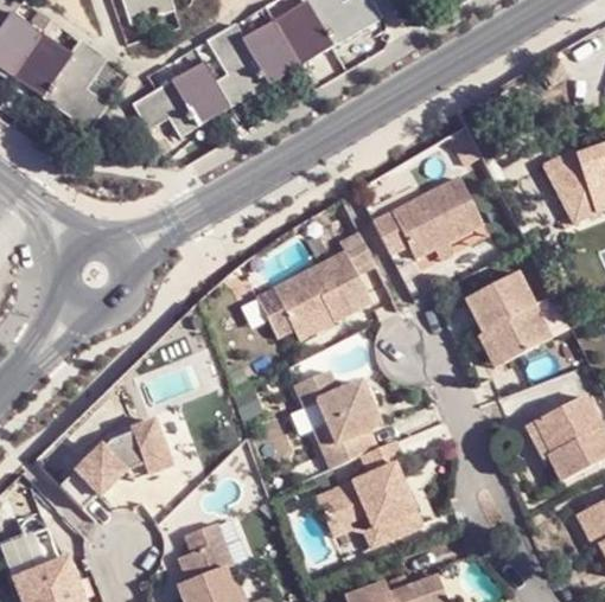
[(0,31),(16,12),(19,15),(29,2),(25,0),(0,0),(0,31)]
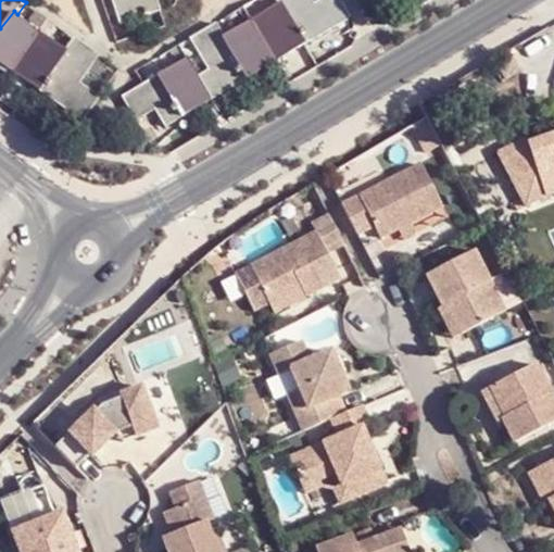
[(153,14),(148,0),(104,0),(113,26),(153,14)]
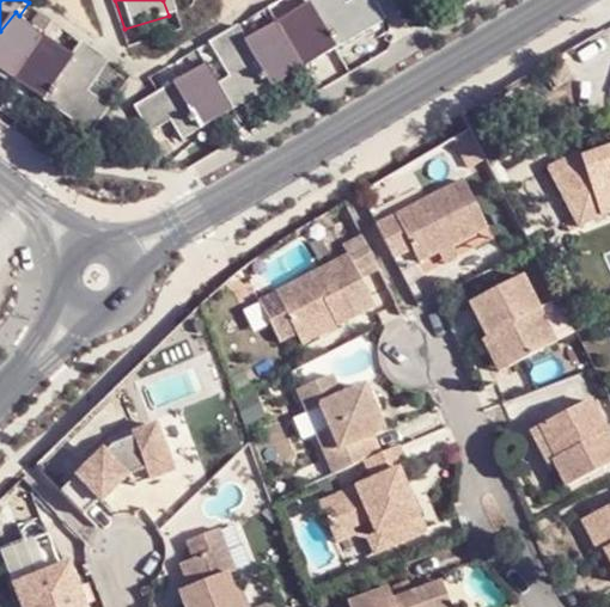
[(331,47),(306,0),(305,1),(281,12),(273,19),(266,23),(244,35),(242,36),(267,81),(331,47)]
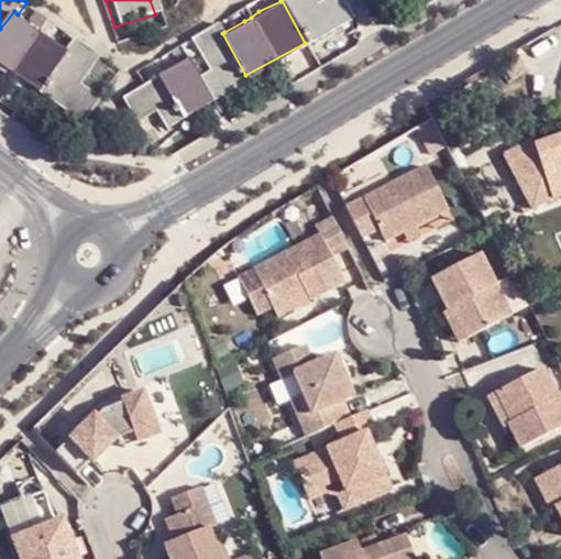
[(251,18),(259,11),(252,0),(244,4),(251,18)]
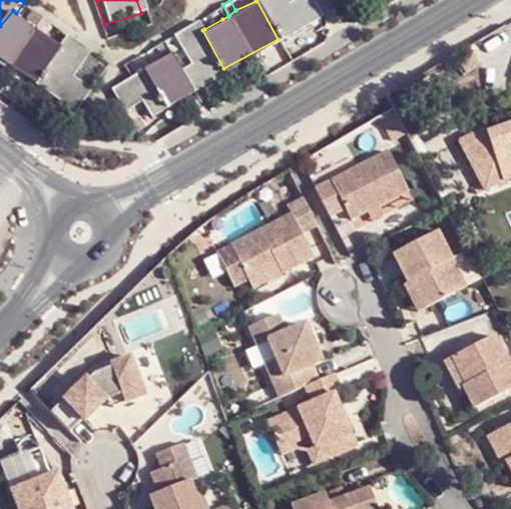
[(257,0),(278,39),(321,17),(311,0),(293,0),(289,2),(288,0),(254,0),(256,1),(257,0)]
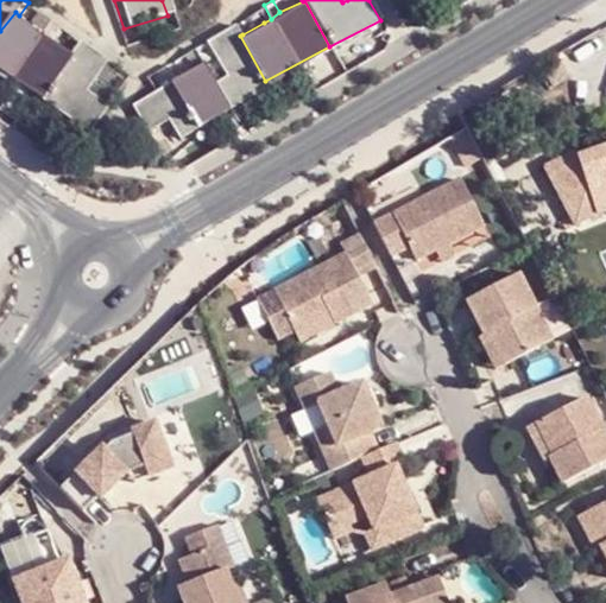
[(384,0),(391,12),(410,0),(384,0)]
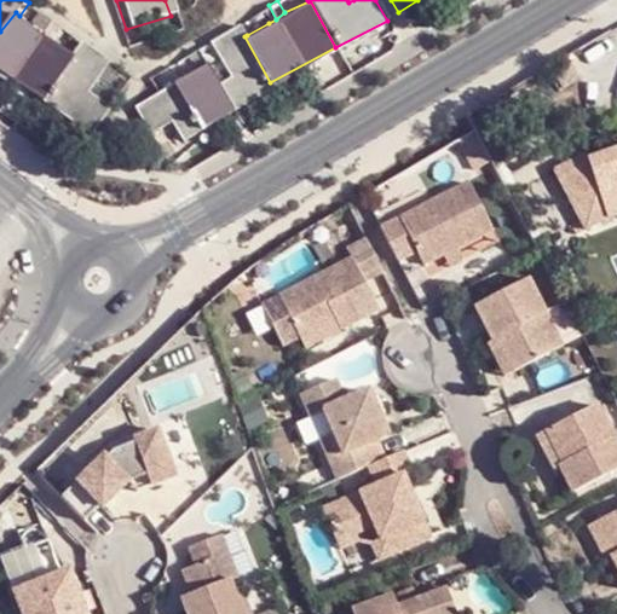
[(276,19),(269,5),(261,10),(269,23),(276,19)]
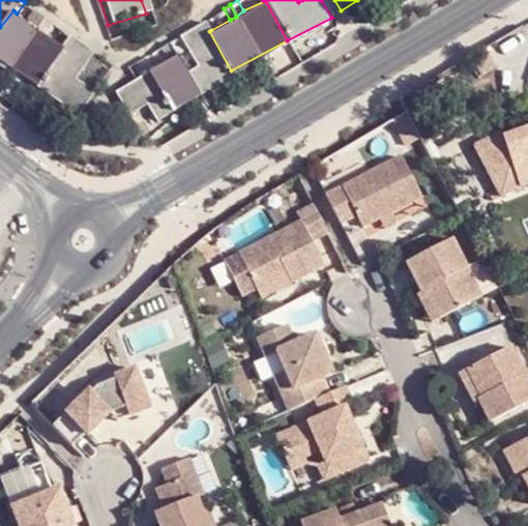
[(32,25),(17,13),(13,10),(0,27),(0,57),(37,86),(66,51),(63,48),(46,35),(38,30),(32,25)]
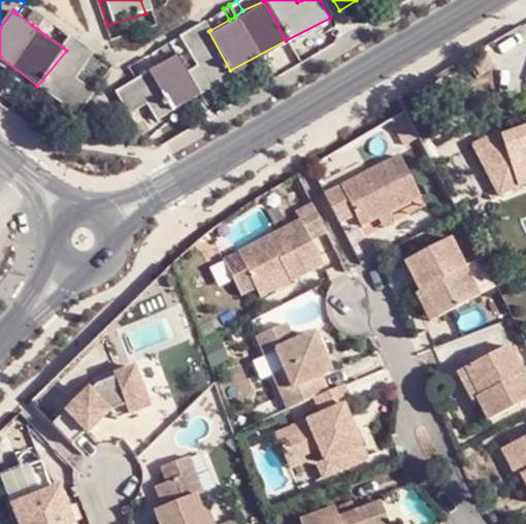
[(38,30),(47,19),(41,14),(32,25),(38,30)]
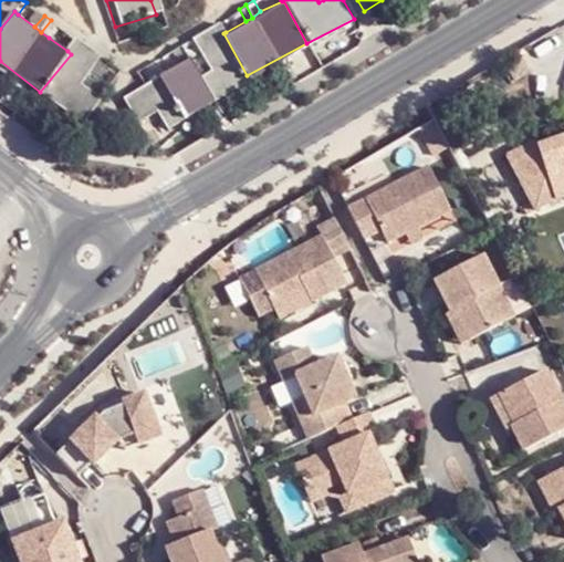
[(223,33),(226,32),(218,19),(191,33),(208,65),(197,71),(210,94),(247,75),(223,33)]
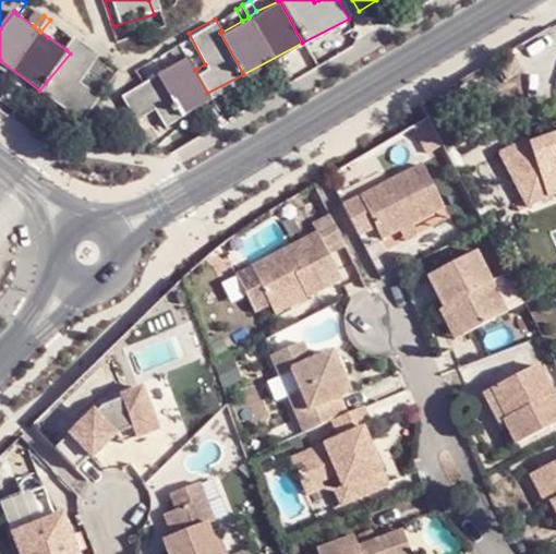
[(40,32),(48,37),(57,25),(50,20),(40,32)]
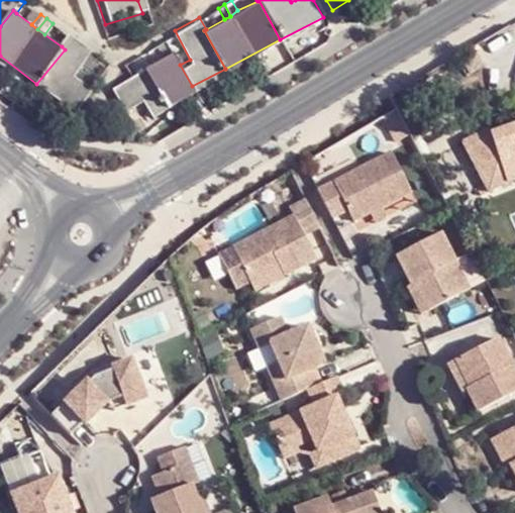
[(164,52),(170,47),(165,35),(157,38),(164,52)]
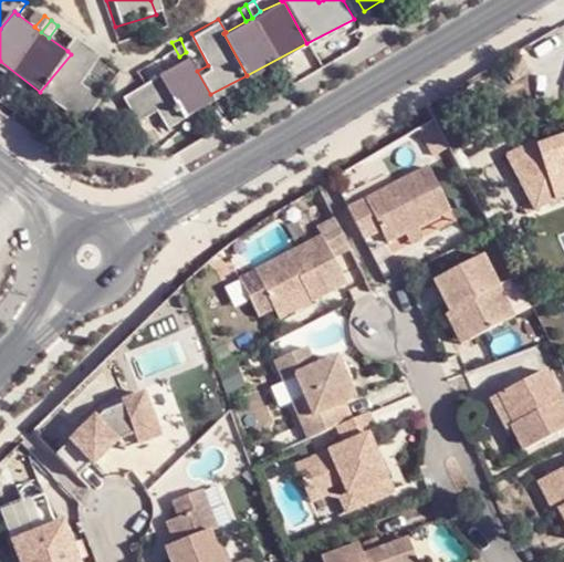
[(71,54),(40,92),(82,124),(100,101),(82,86),(101,60),(79,40),(68,51),(71,54)]
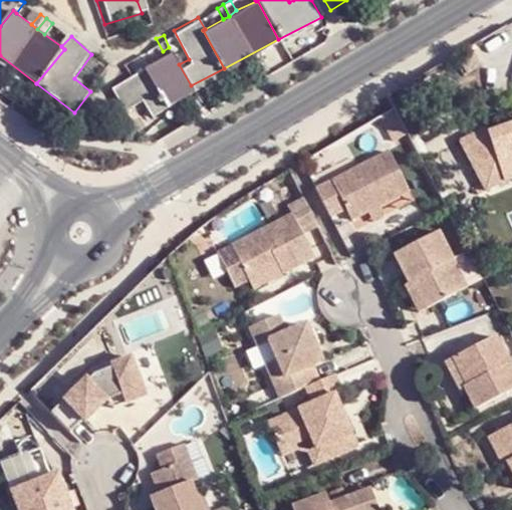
[(191,85),(179,64),(169,47),(163,51),(143,61),(163,100),(191,85)]
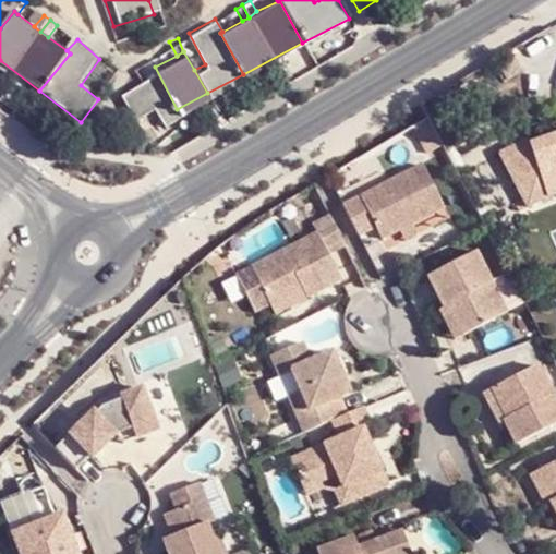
[(517,56),(503,63),(511,77),(526,69),(517,56)]
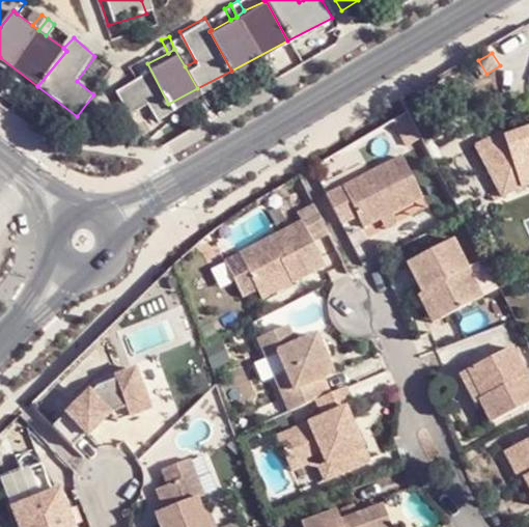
[(168,104),(147,63),(114,82),(124,105),(143,95),(152,112),(168,104)]
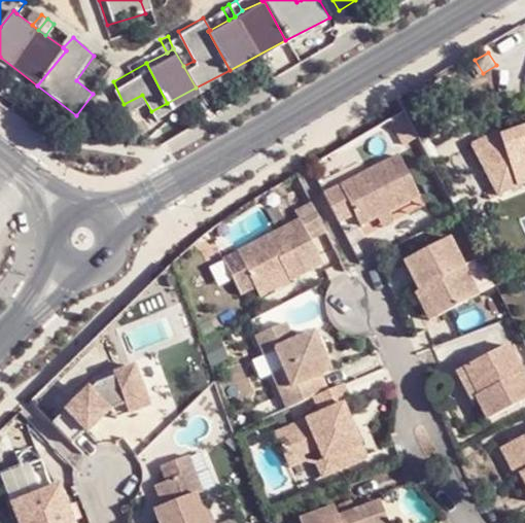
[(495,128),(468,143),(496,193),(514,184),(524,179),(524,124),(500,134),(495,128)]
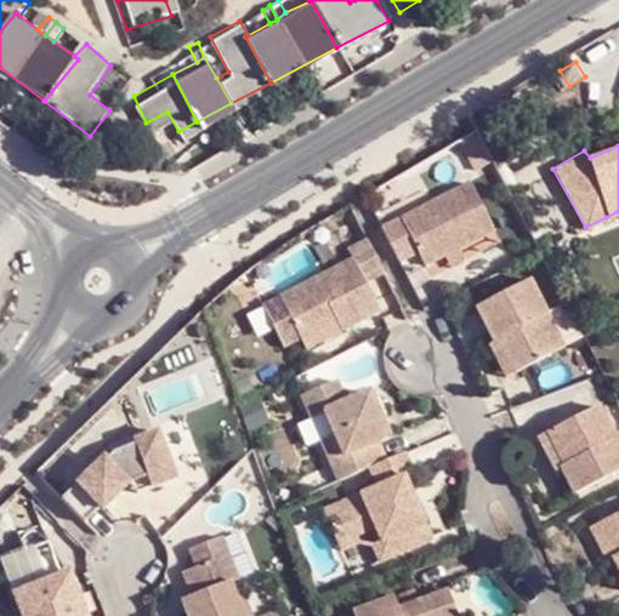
[(475,181),(385,224),(401,257),(420,247),(427,261),(497,228),(475,181)]
